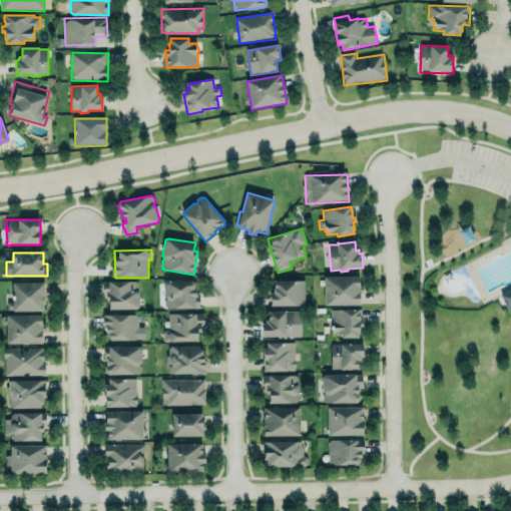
[(325,307),(362,306),(362,278),(325,278),(325,307)]
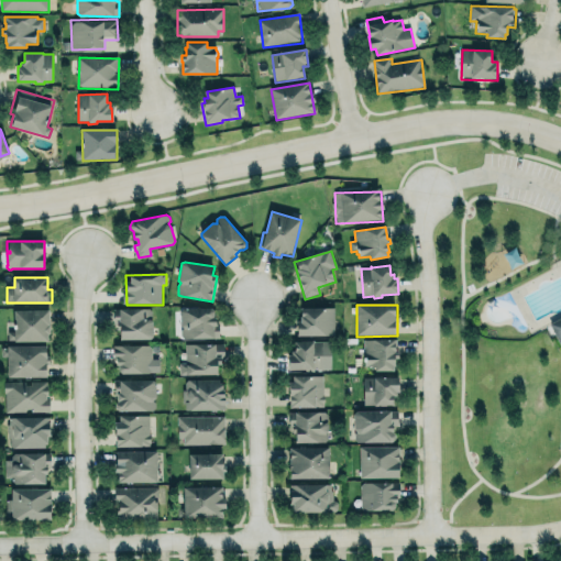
[(218,339),(218,308),(180,309),(182,340),(218,339)]
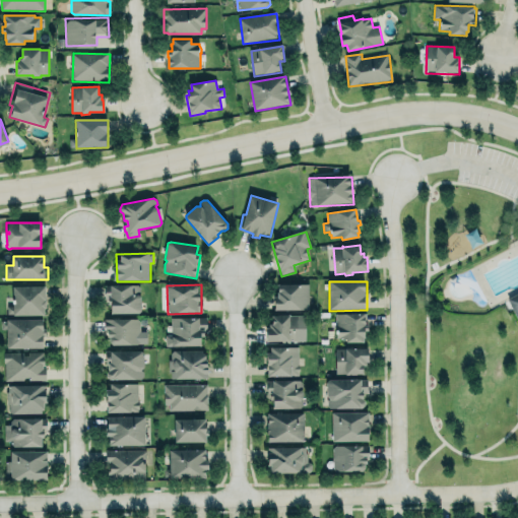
[(275,310),(275,297),(278,297),(278,293),(279,293),(279,284),(309,284),(309,310),(275,310)]
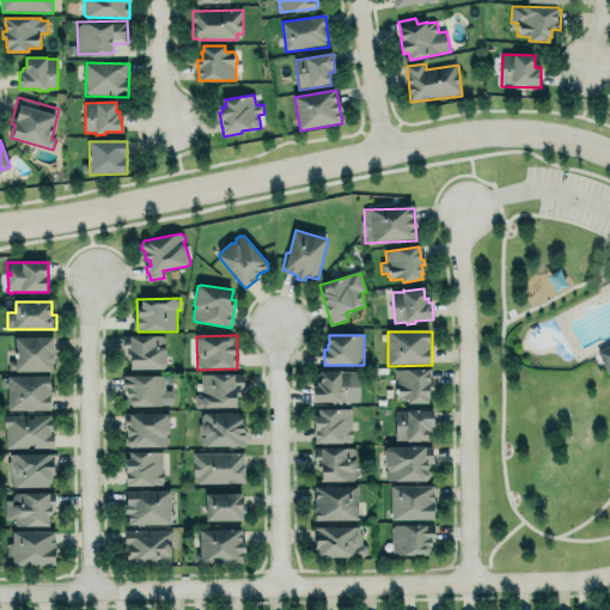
[(164,368),(166,366),(166,351),(165,348),(166,346),(166,340),(163,336),(124,336),(124,353),(128,353),(128,359),(132,359),(132,368),(164,368)]
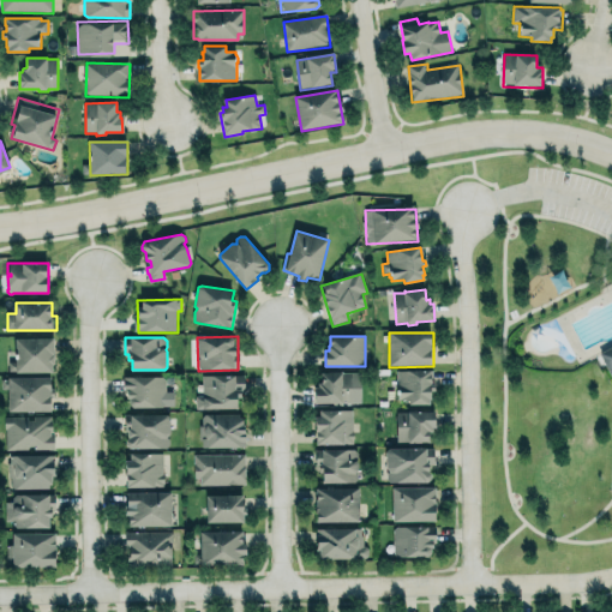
[(17,339),(55,339),(55,354),(57,355),(57,365),(54,365),(54,373),(17,373),(17,372),(11,371),(10,363),(17,363),(17,339)]
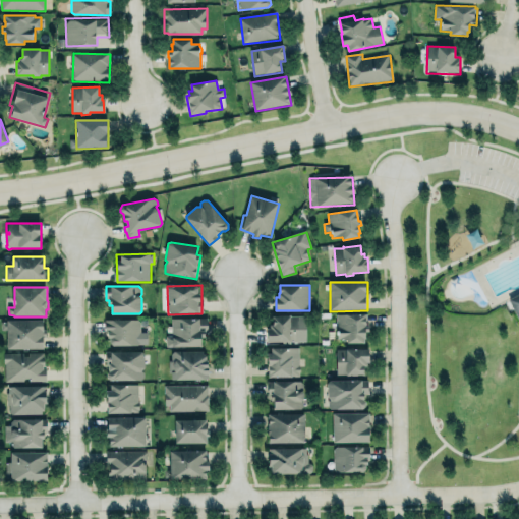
[(518,294),(509,299),(518,319),(518,294)]
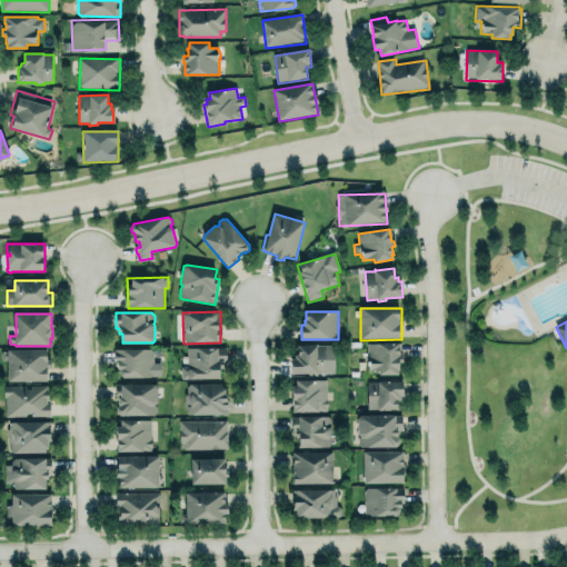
[(369,344),(401,344),(401,350),(400,350),(400,356),(405,355),(405,364),(400,364),(400,370),(398,370),(398,375),(379,375),(379,370),(369,370),(369,344)]
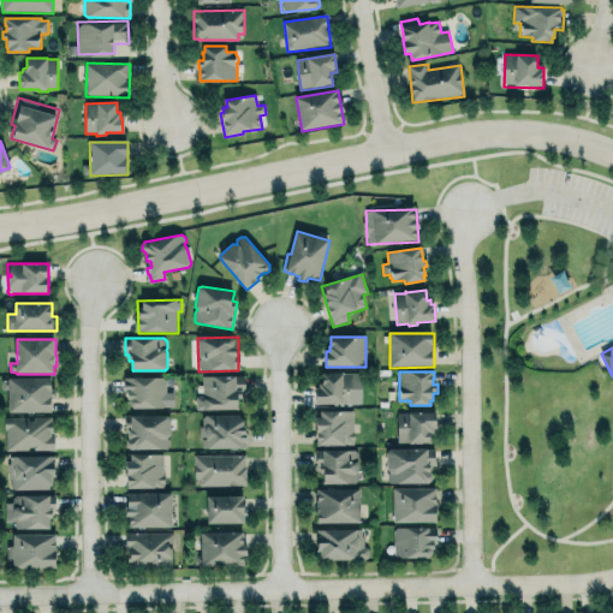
[(316,404),(334,404),(334,405),(339,405),(339,404),(341,404),(341,405),(344,406),(344,404),(347,404),(347,406),(352,406),(352,404),(355,404),(355,390),(361,390),(361,374),(355,374),(345,374),(345,373),(343,373),(343,374),(323,374),(323,384),(320,384),(320,388),(316,388),(316,404)]
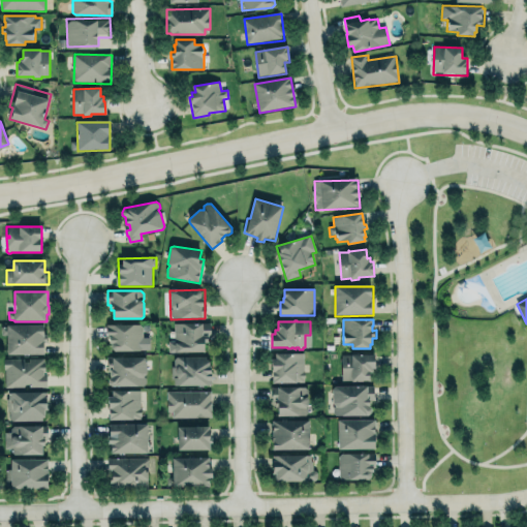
[(211,324),(175,323),(175,342),(169,342),(169,352),(205,353),(205,344),(211,344),(211,324)]
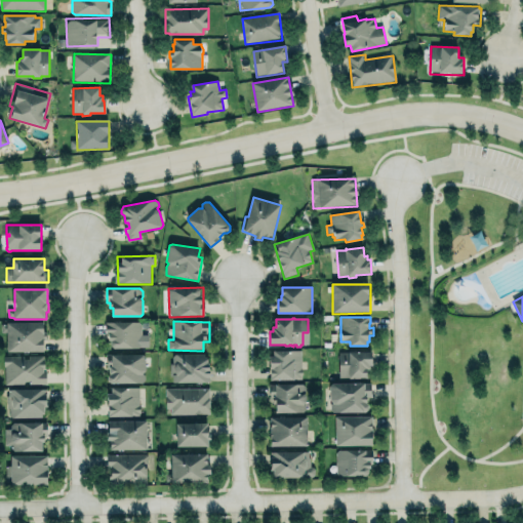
[(13,323),(45,322),(45,332),(48,332),(48,339),(44,340),(45,352),(9,352),(9,332),(2,332),(2,325),(8,325),(8,323),(13,323)]
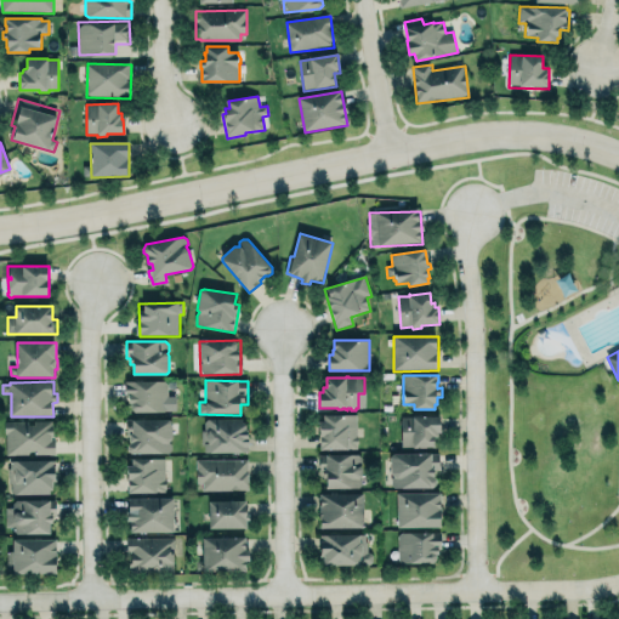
[(135,413),(165,413),(169,409),(175,409),(175,393),(169,393),(169,385),(165,381),(125,381),(125,398),(126,398),(126,399),(129,399),(129,403),(132,403),(131,404),(131,409),(135,413)]
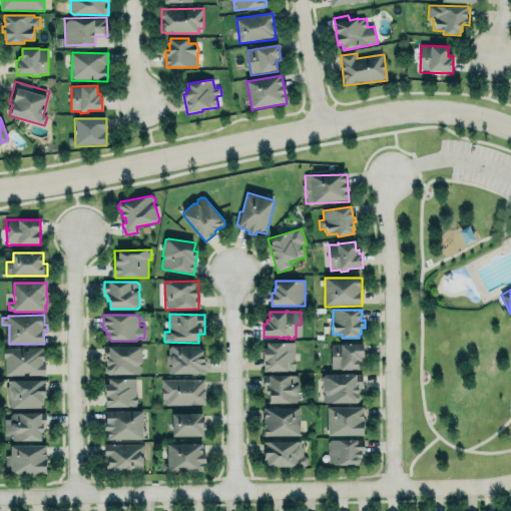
[(296,343),(265,344),(265,372),(296,372),(296,343)]
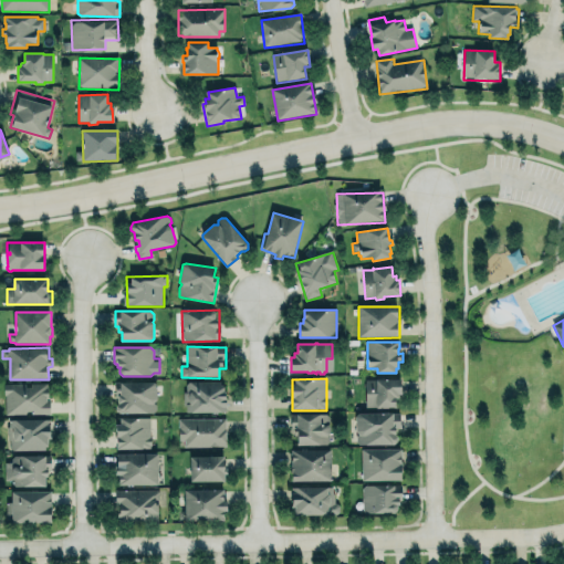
[(365,379),(366,408),(396,408),(396,398),(399,398),(399,395),(403,395),(401,378),(365,379)]
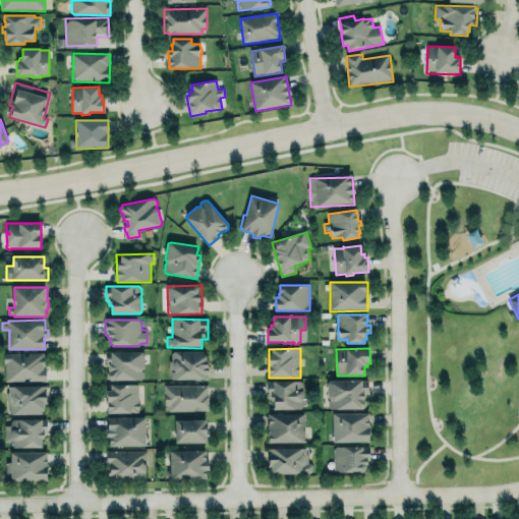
[(175,352),(172,354),(172,360),(169,360),(170,373),(172,373),(172,380),(209,380),(209,360),(207,360),(207,355),(204,355),(204,351),(175,352)]
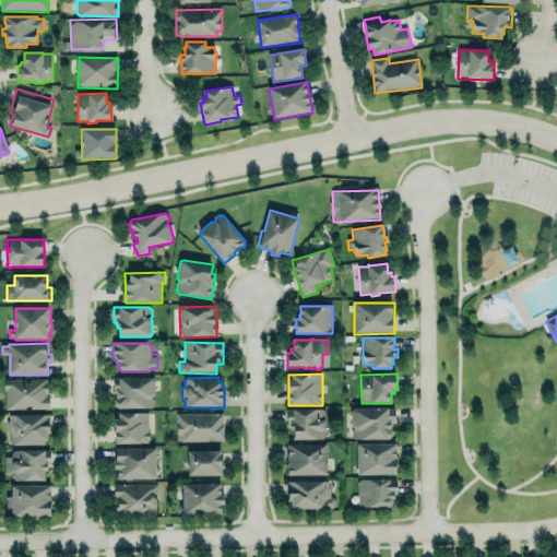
[(155,379),(116,379),(116,410),(155,409),(155,379)]
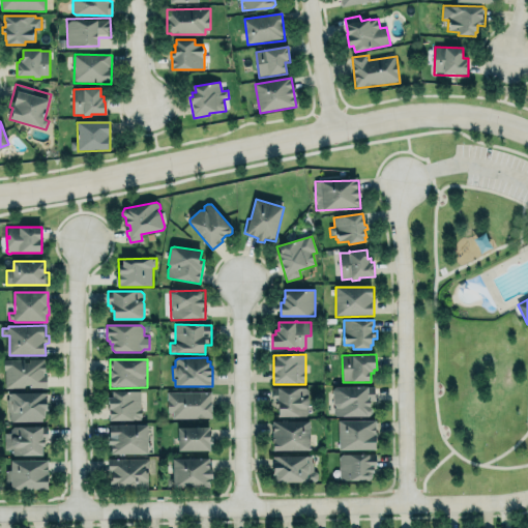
[(5,360),(5,370),(7,370),(7,388),(13,388),(16,387),(26,387),(26,385),(31,385),(31,387),(49,387),(49,375),(47,375),(47,362),(46,362),(46,360),(31,360),(31,363),(26,363),(26,360),(5,360)]
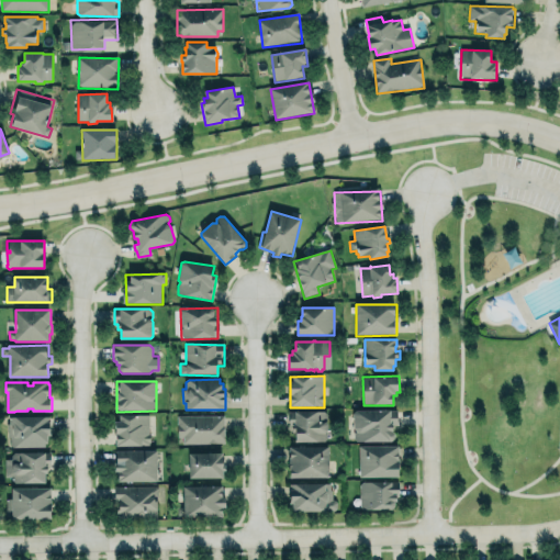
[(357,411),(399,411),(399,426),(392,426),(393,433),(394,435),(395,439),(391,443),(358,443),(355,439),(355,434),(358,433),(354,428),(354,414),(357,411)]
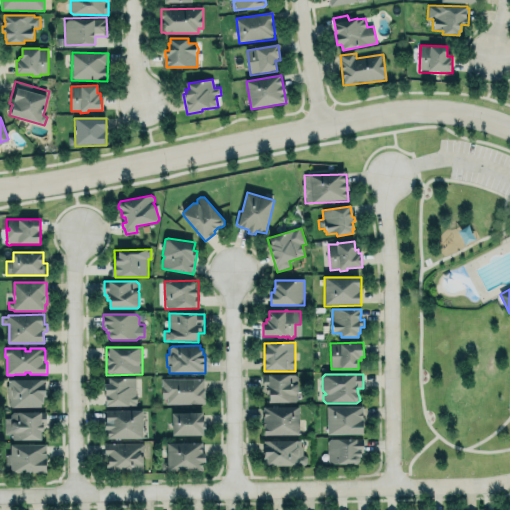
[(299,403),(298,375),(265,376),(265,403),(299,403)]
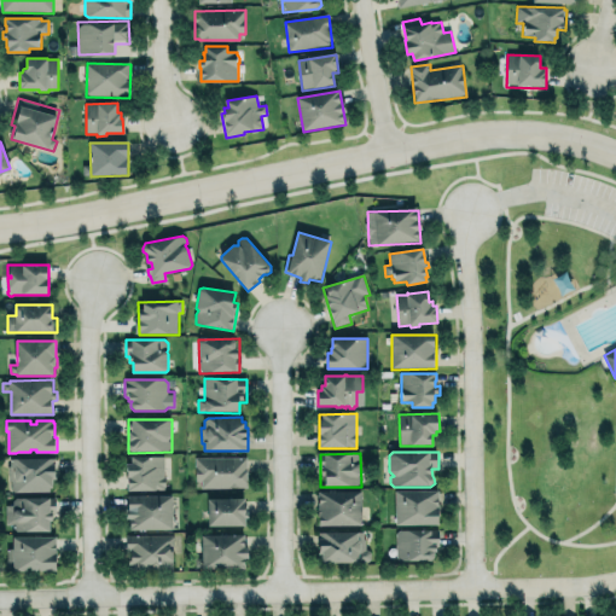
[(129,492),(166,490),(166,457),(128,458),(129,492)]
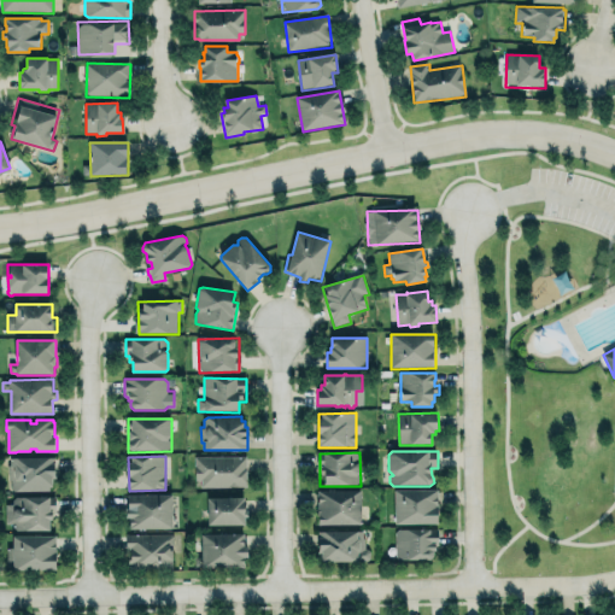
[(247,457),(197,458),(198,490),(247,488),(247,457)]
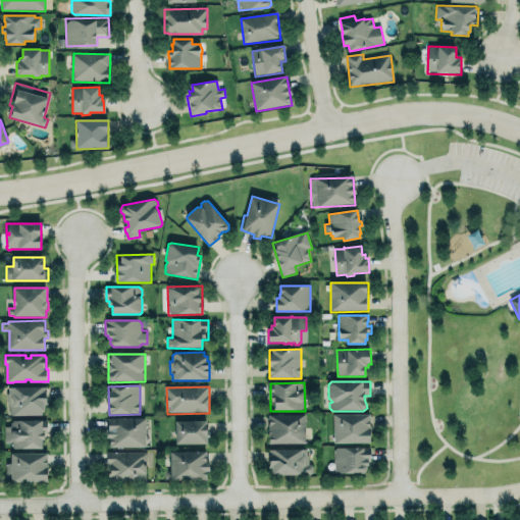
[(10,388),(10,395),(9,395),(9,407),(10,407),(10,414),(12,416),(43,415),(42,412),(45,412),(45,405),(47,405),(47,387),(10,388)]
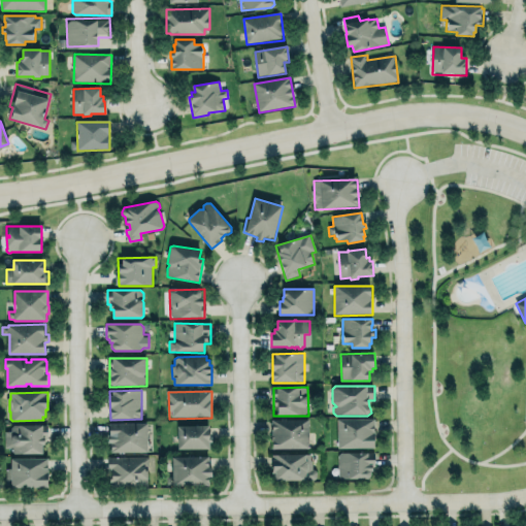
[(272,420),(272,450),(309,449),(309,420),(272,420)]
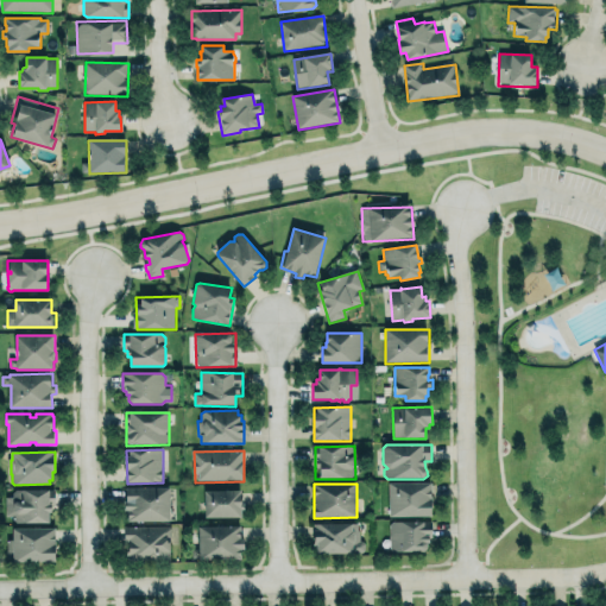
[(390,517),(390,484),(431,484),(431,517),(390,517)]
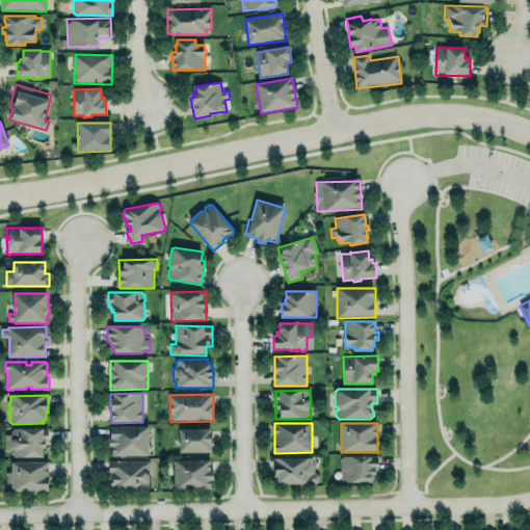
[(109,426),(150,426),(150,456),(112,456),(112,447),(108,447),(108,438),(109,438),(109,426)]
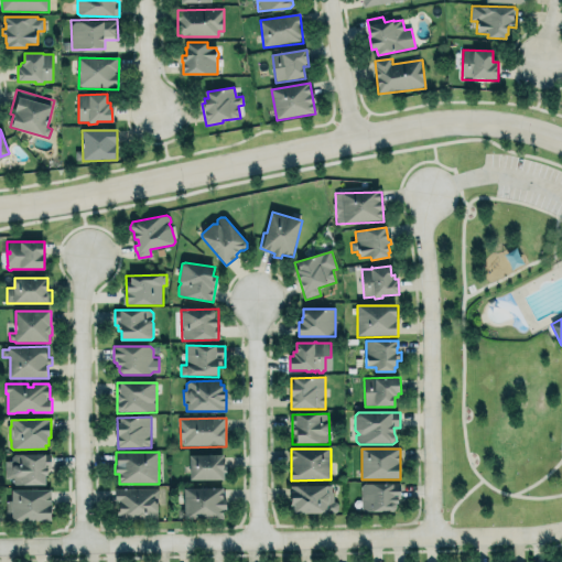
[(17,455),(52,454),(52,469),(50,469),(50,473),(50,476),(47,476),(47,485),(17,485),(14,483),(14,479),(7,479),(7,462),(13,462),(13,458),(17,455)]
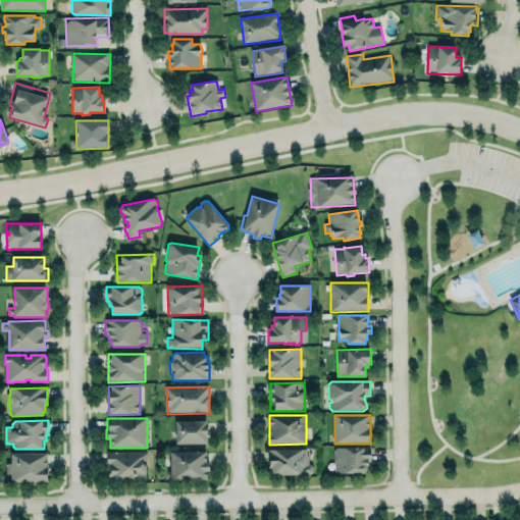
[(206,421),(175,422),(176,445),(207,445),(206,421)]
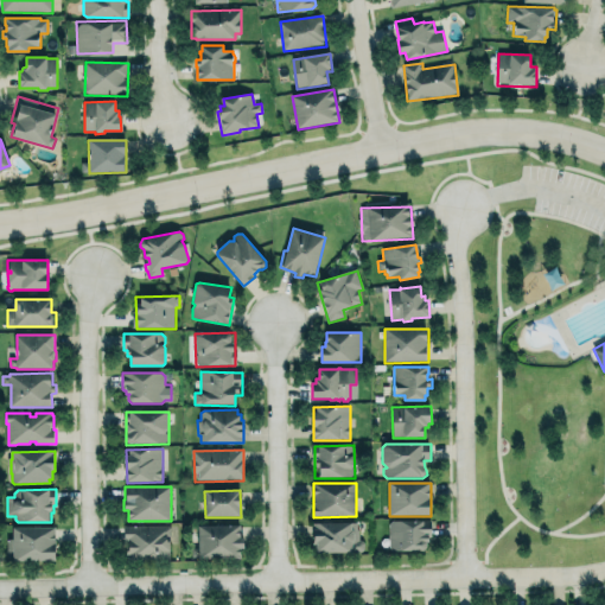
[(394,521),(390,524),(390,547),(393,551),(424,551),(427,547),(427,542),(430,542),(430,537),(432,537),(432,522),(425,522),(425,521),(394,521)]
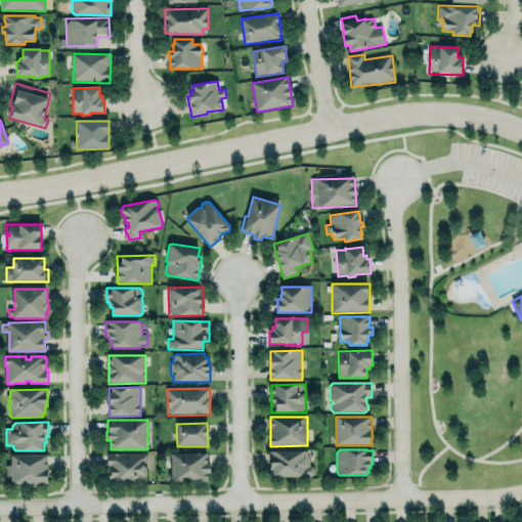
[(270,452),(270,470),(272,470),(272,478),(313,477),(314,474),(315,469),(312,467),(311,467),(311,457),(309,457),(309,450),(270,452)]
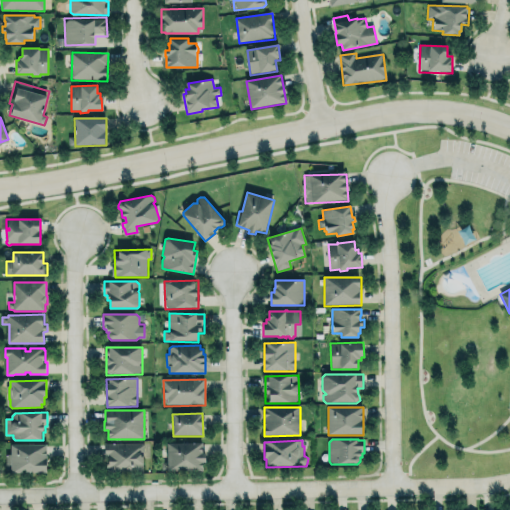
[(104,443),(104,457),(108,457),(108,461),(107,461),(107,468),(108,468),(108,473),(143,473),(143,457),(141,457),(141,453),(144,453),(144,445),(143,445),(143,443),(104,443)]
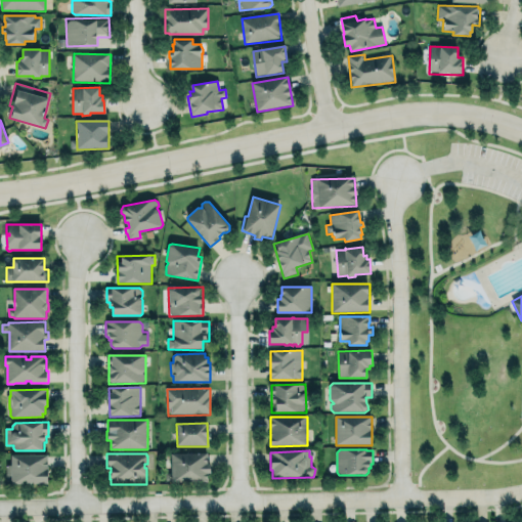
[(171,453),(171,473),(167,473),(167,482),(207,482),(207,473),(211,473),(211,465),(208,465),(208,453),(171,453)]
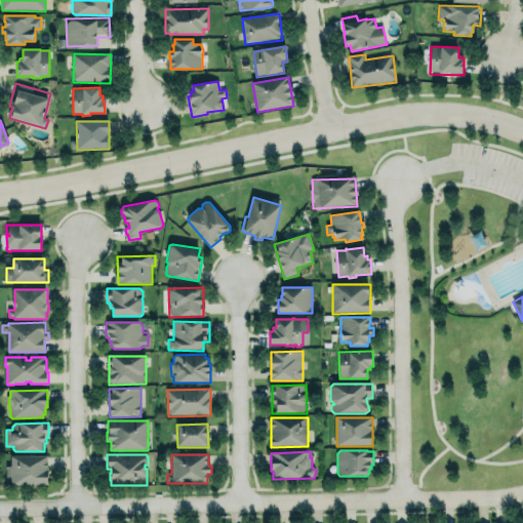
[(11,485),(48,486),(48,457),(12,456),(11,485)]
